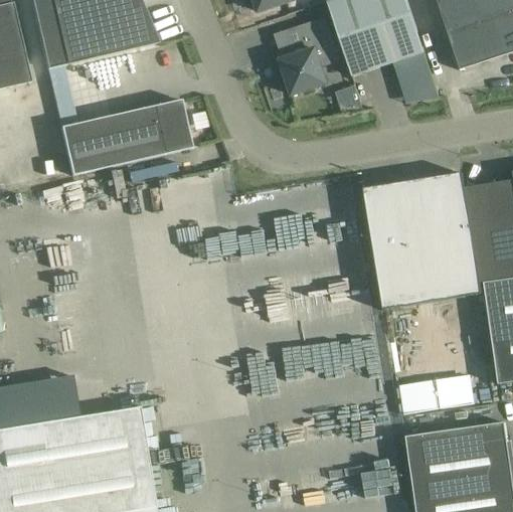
[(0,88),(29,81),(10,2),(10,0),(0,0),(0,88)]
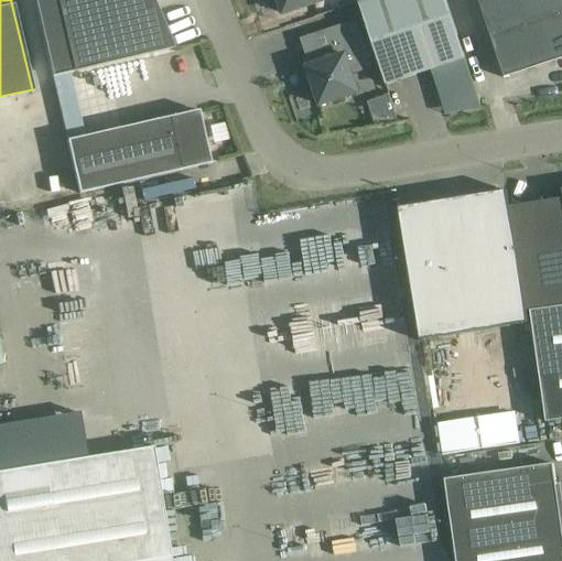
[(31,0),(50,75),(172,46),(151,0),(31,0)]
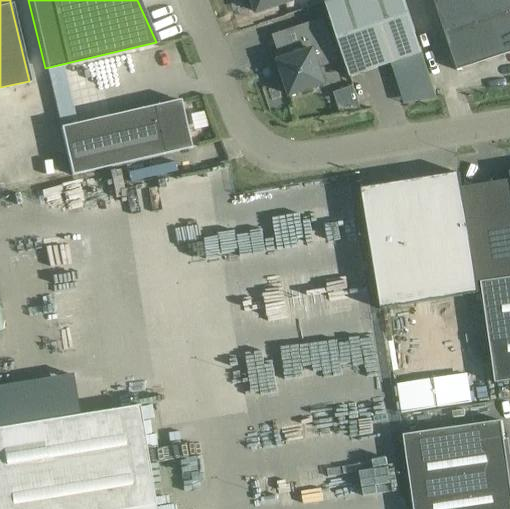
[(246,0),(249,8),(254,7),(255,10),(286,0),(246,0)]
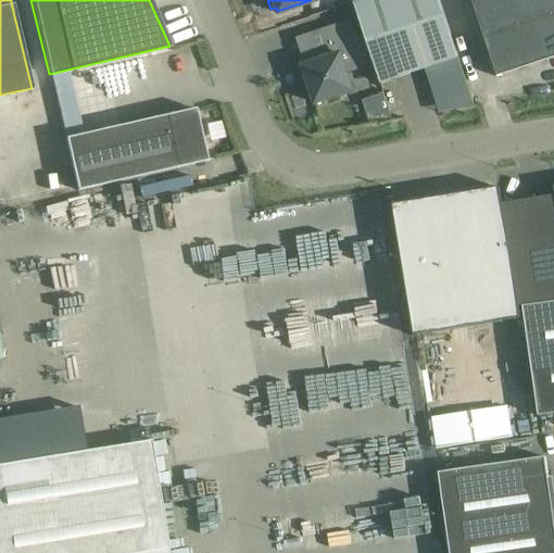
[(314,0),(318,11),(330,7),(327,0),(314,0)]
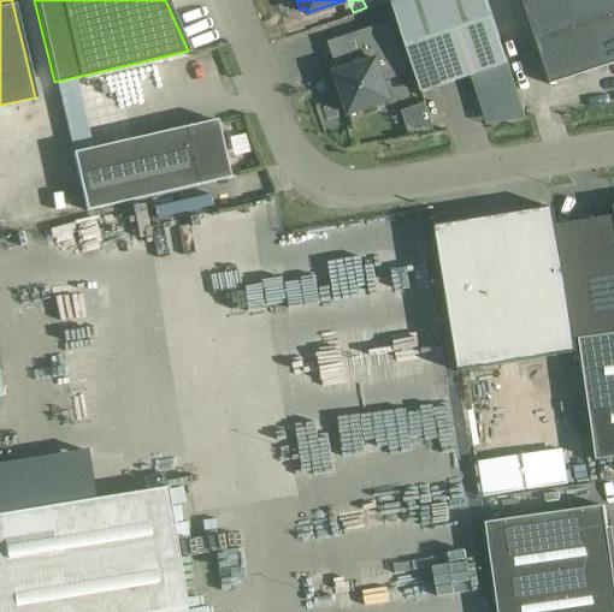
[(506,61),(485,0),(389,0),(419,90),(506,61)]
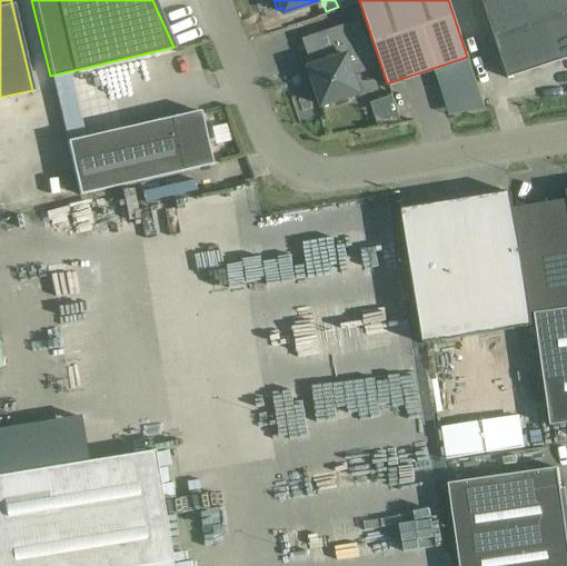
[(566,56),(566,0),(480,0),(506,77),(566,56)]
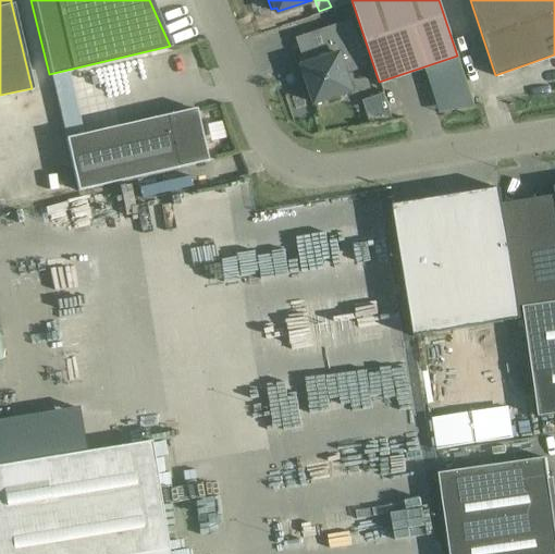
[(362,58),(349,19),(318,29),(327,56),(301,64),(313,101),(350,88),(345,70),(350,69),(348,63),(362,58)]
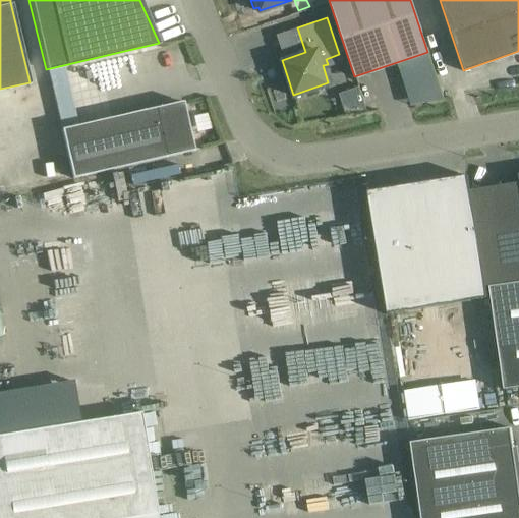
[(362,87),(343,88),(345,109),(364,108),(362,87)]
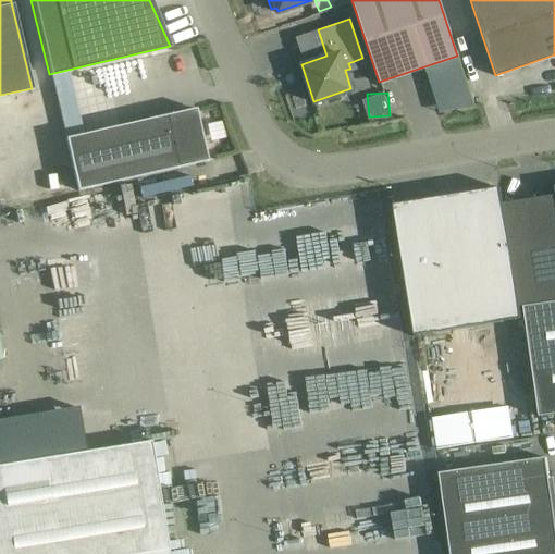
[(75,189),(206,159),(193,107),(63,137),(75,189)]
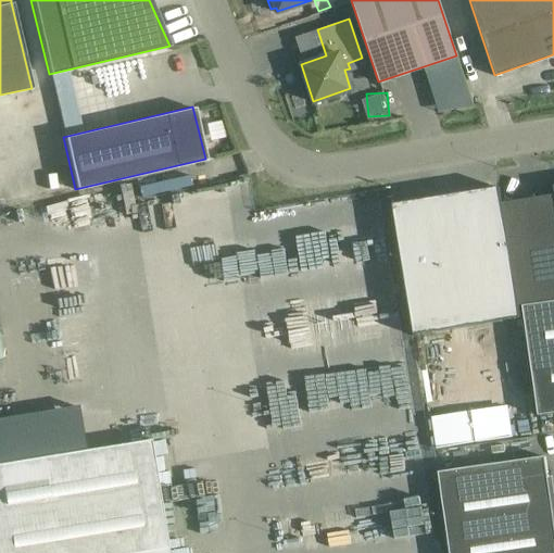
[(553,184),(552,184),(553,192),(500,202),(518,304),(553,298),(553,184)]
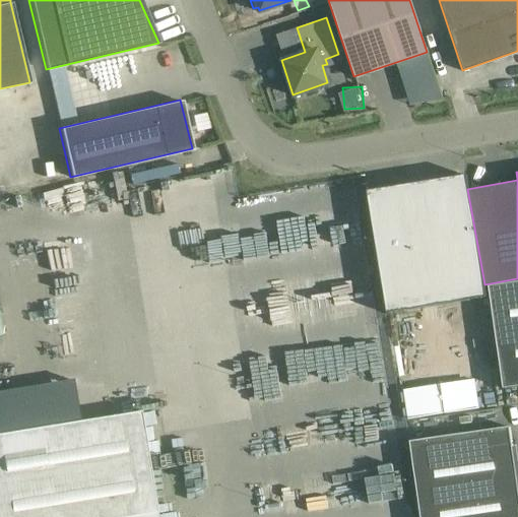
[(465,174),(366,189),(385,312),(487,296),(484,284),(467,189),(465,174)]
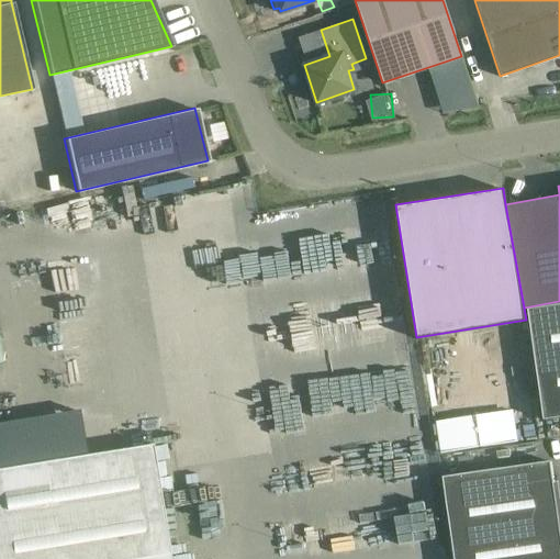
[(559,415),(559,302),(526,308),(541,418),(559,415)]
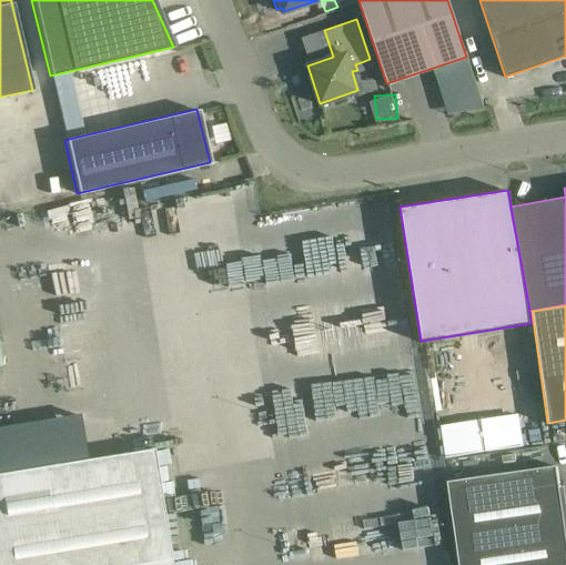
[(506,443),(545,440),(542,379),(503,382),(506,443)]
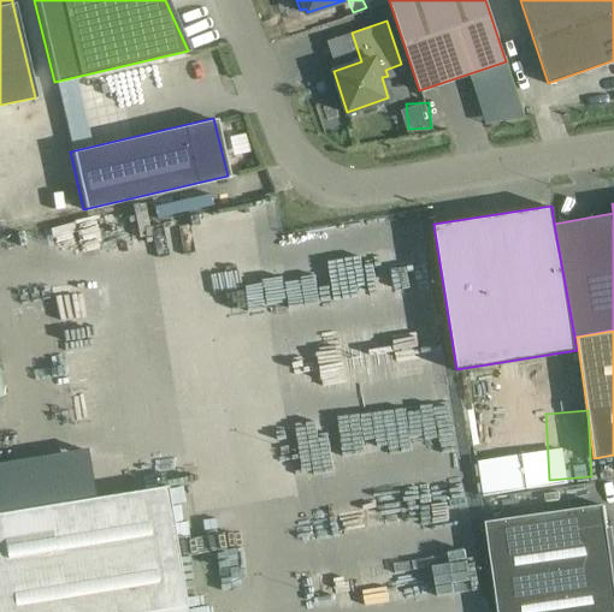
[(515,486),(539,483),(536,419),(512,420),(515,486)]
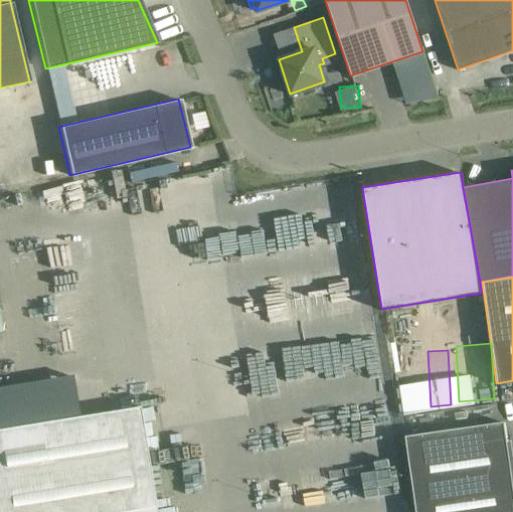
[(481,412),(453,414),(453,423),(504,420),(502,398),(481,399),(481,412)]
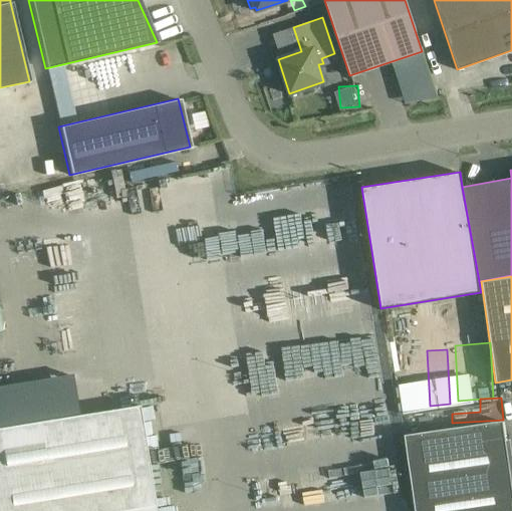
[(154,510),(137,405),(0,427),(0,510),(154,510)]
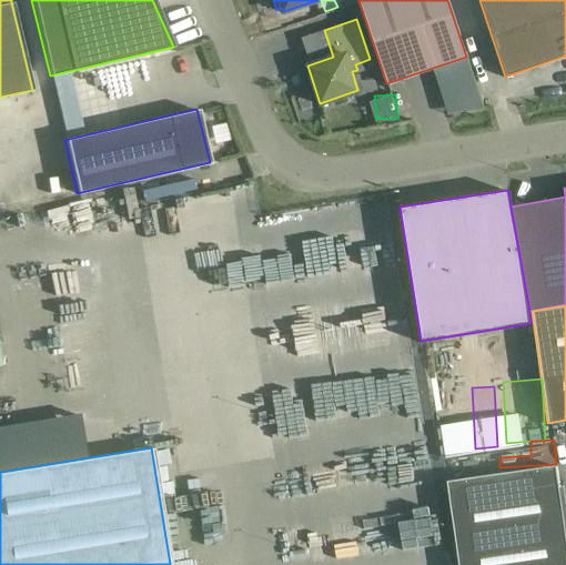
[(565,564),(565,538),(555,464),(445,481),(457,564),(565,564)]
